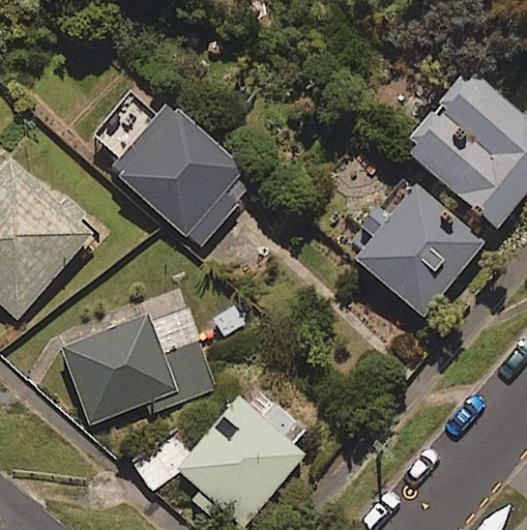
[(526,118),(467,69),(402,150),(498,228),(526,192),(526,118)]
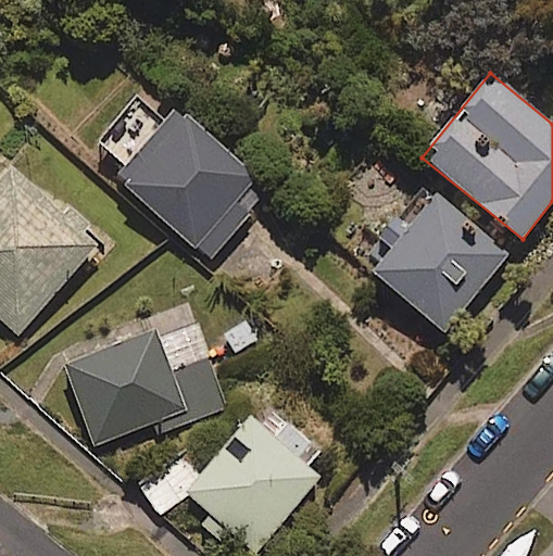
[(271,190),(178,111),(117,180),(211,261),(271,190)]
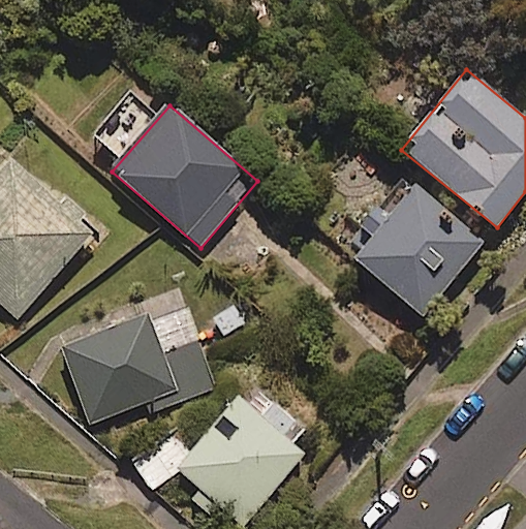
[(92,234),(9,162),(0,172),(0,317),(10,328),(92,234)]
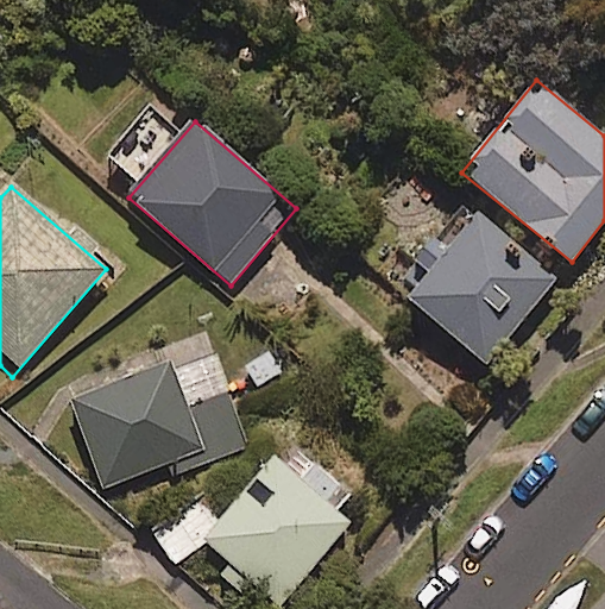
[(556,277),(473,212),(405,297),(489,363),(556,277)]
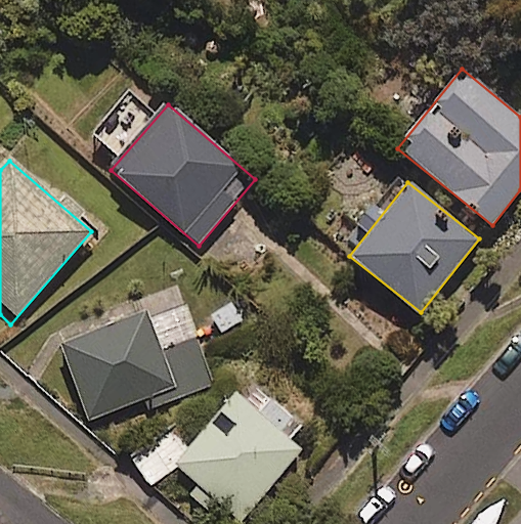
[(212,381),(197,339),(163,351),(146,309),(61,340),(91,419),(146,398),(148,404),(212,381)]
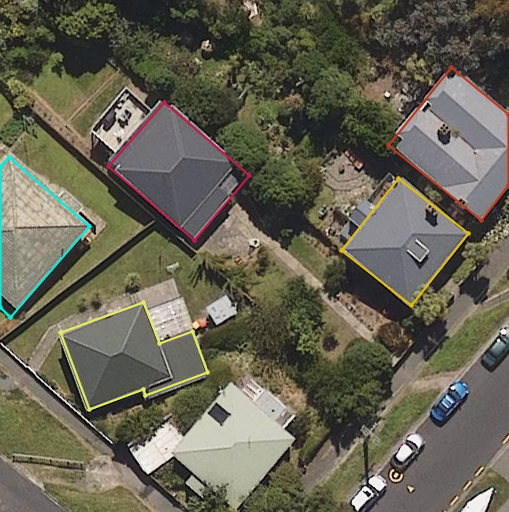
[(294,413),(242,369),(169,457),(234,511),(295,438),(282,428),(294,413)]
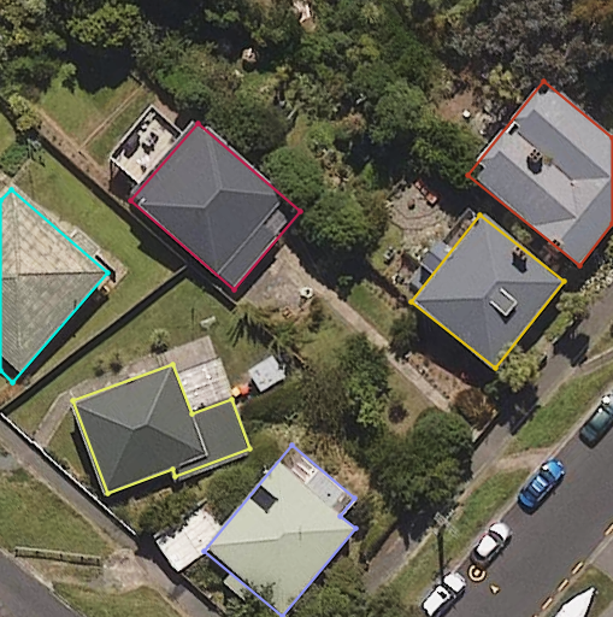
All buildings are outlined.
